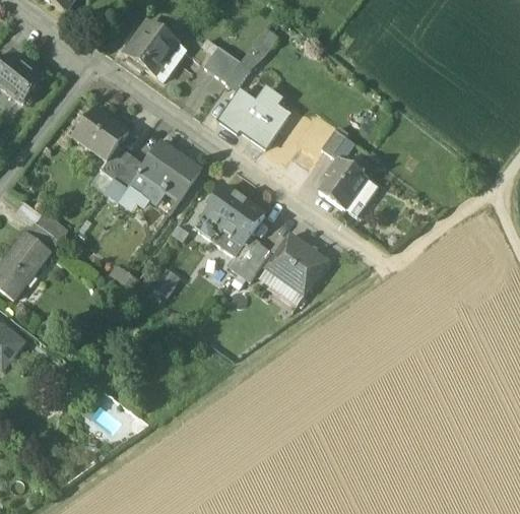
[(51,0),(65,10),(72,0),(51,0)]
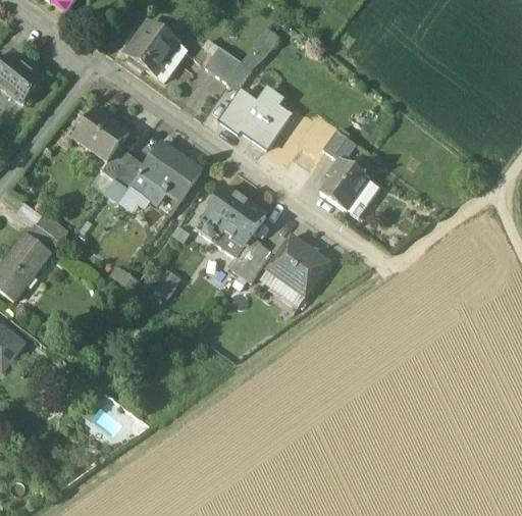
[(146,34),(141,31),(125,52),(131,56),(127,59),(142,69),(144,66),(154,73),(162,61),(166,64),(172,56),(168,53),(177,40),(154,22),(146,34)]
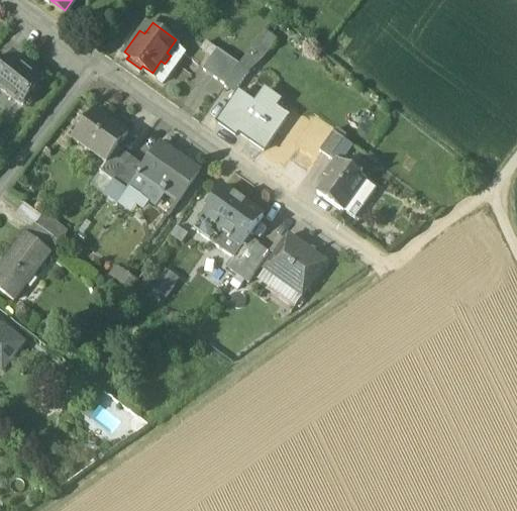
[(176,39),(167,53),(171,56),(165,64),(161,61),(152,73),(163,80),(187,47),(176,39)]
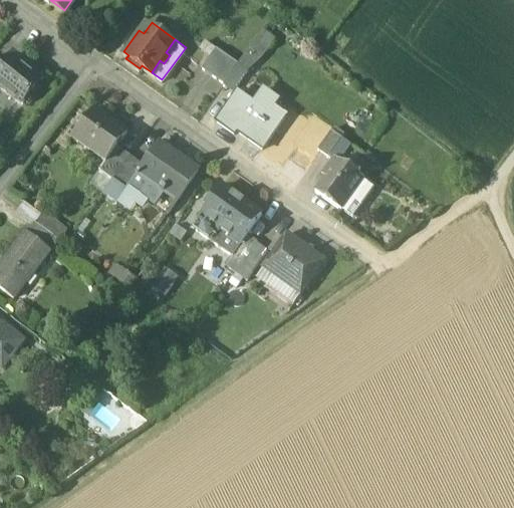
[(239,60),(217,45),(203,65),(224,80),(239,60)]
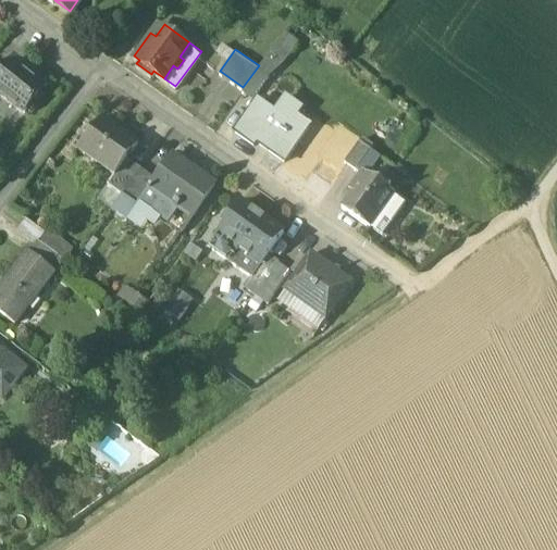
[(22,67),(10,58),(0,70),(0,89),(25,109),(48,79),(26,62),(22,67)]
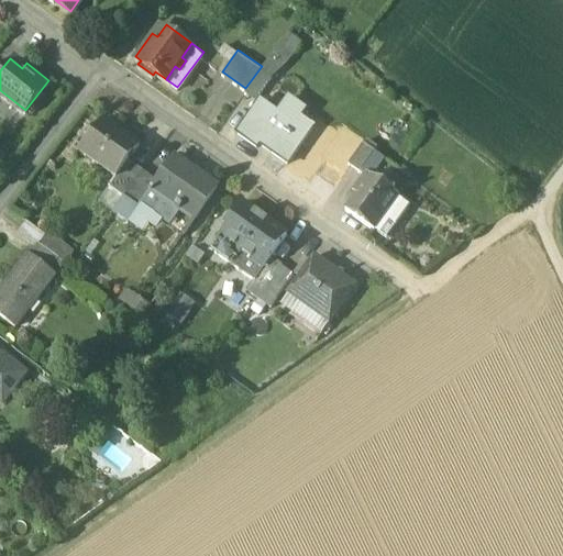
[(262,66),(245,88),(257,97),(273,75),(262,66)]
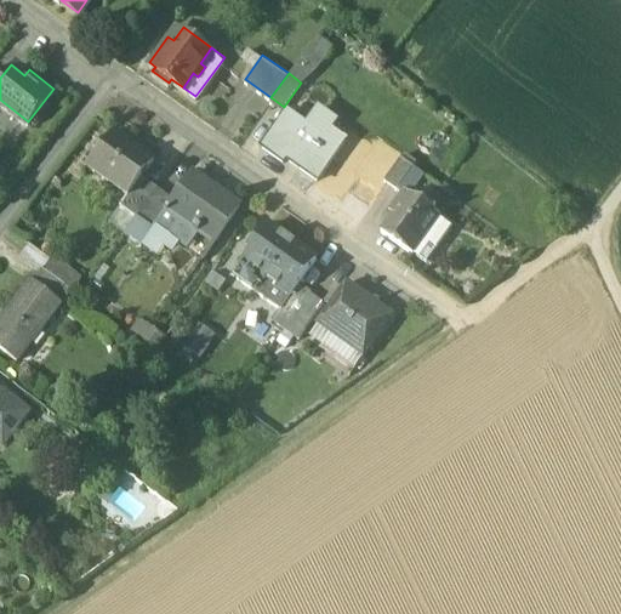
[(307,121),(288,108),(262,143),(284,159),(292,147),(305,155),(300,163),(318,176),(346,136),(330,125),(336,117),(319,104),(307,121)]
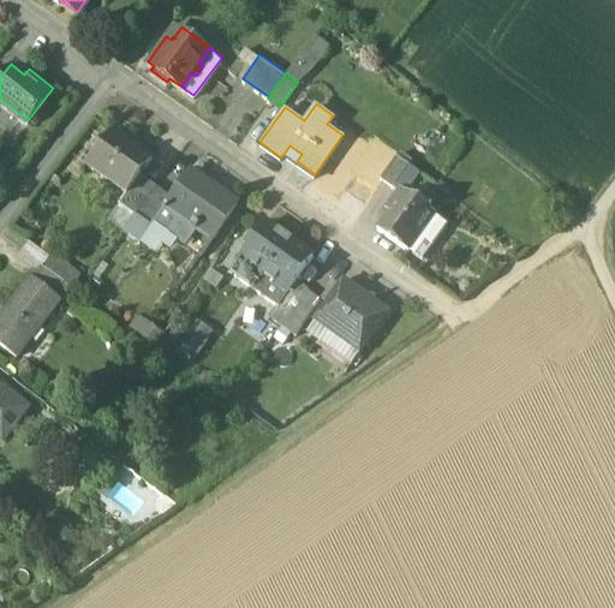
[(132,139),(114,127),(88,164),(126,190),(127,191),(139,174),(153,155),(151,154),(150,158),(130,143),(132,139)]
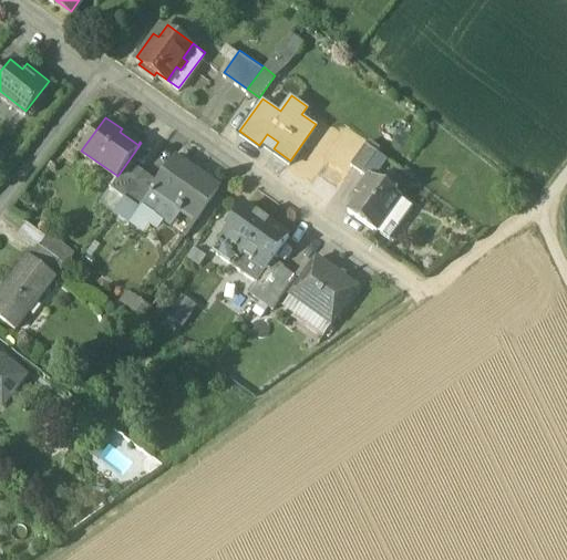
[(367,141),(351,162),(363,170),(379,148),(367,141)]
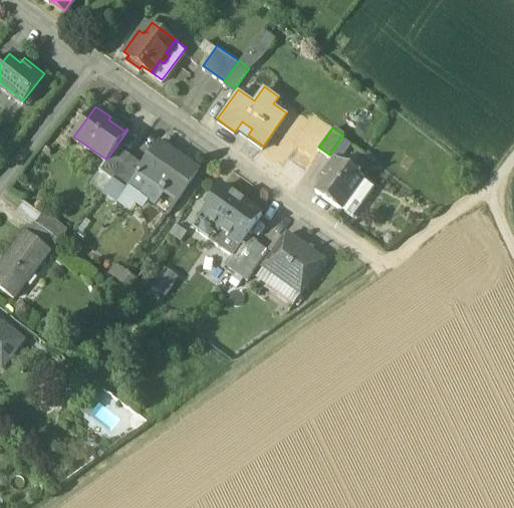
[(199,168),(160,140),(142,164),(138,170),(140,171),(129,185),(142,194),(153,180),(162,186),(160,189),(164,192),(166,189),(178,198),(199,168)]
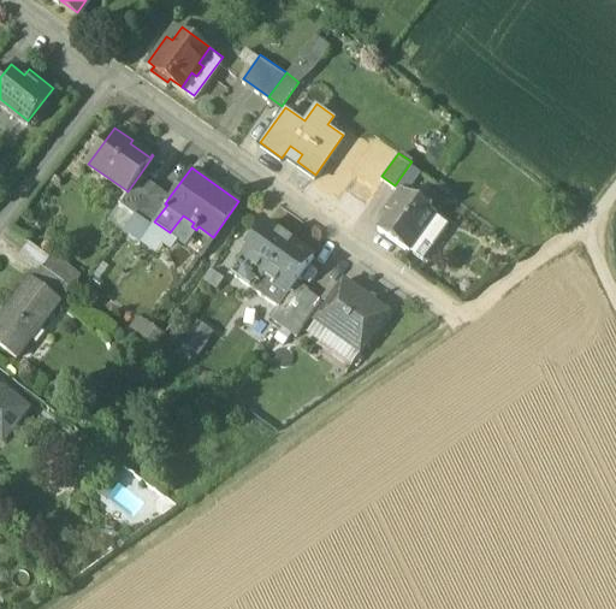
[(140,175),(128,191),(126,190),(119,201),(136,213),(155,185),(140,175)]
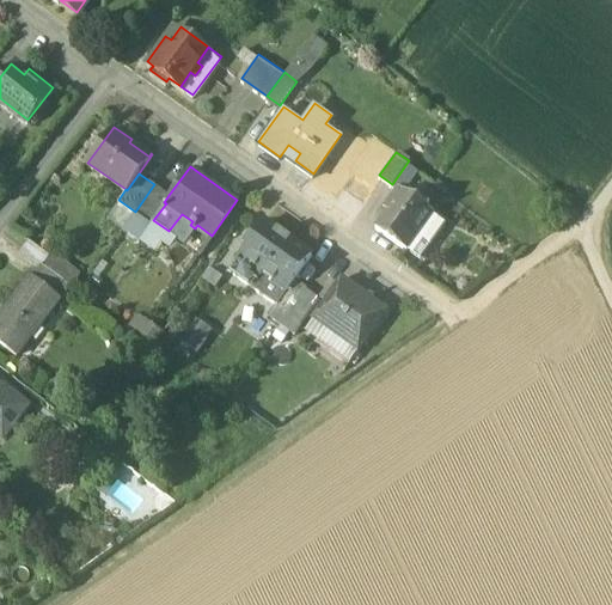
[(154,184),(135,212),(124,228),(140,239),(153,220),(166,203),(164,202),(169,195),(154,184)]
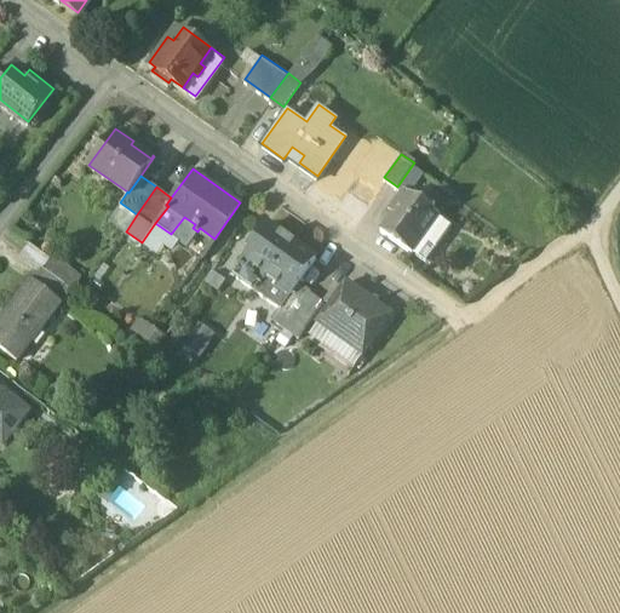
[(440,212),(403,187),(389,207),(392,211),(380,227),(413,250),(424,234),(436,244),(451,222),(438,213),(440,212)]
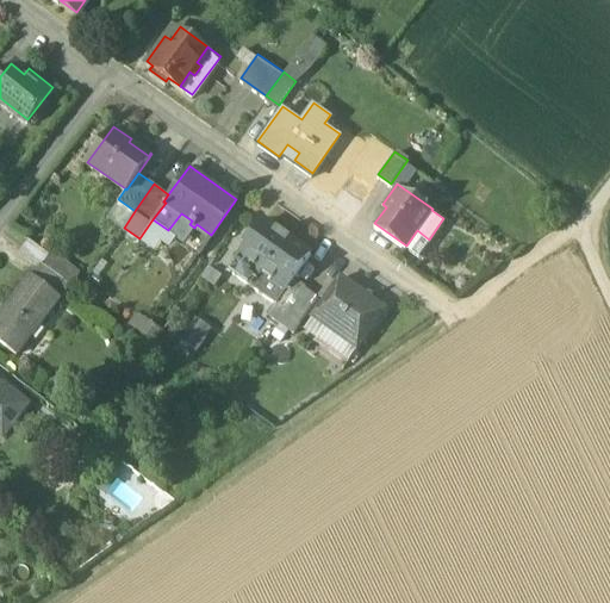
[(311,250),(263,217),(240,252),(285,285),(286,286),(292,278),(311,250)]
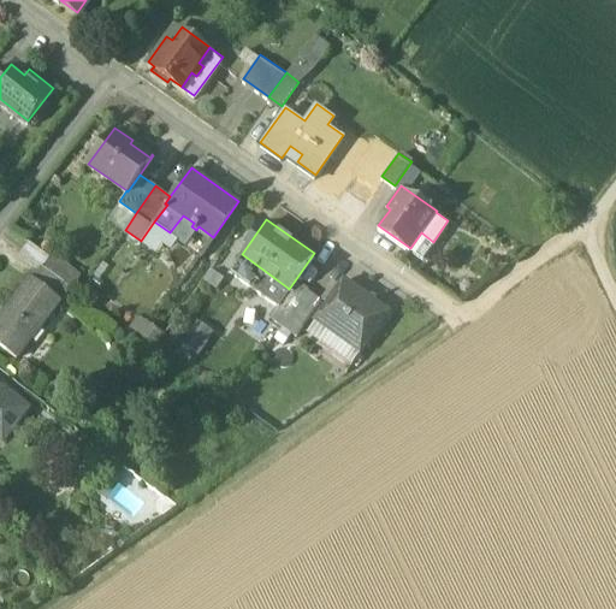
[(51,253),(29,238),(22,249),(41,262),(43,264),(51,253)]
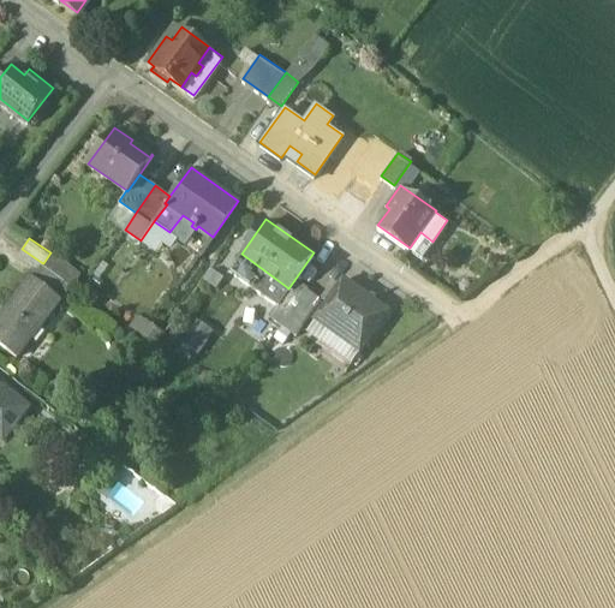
[(79,272),(55,255),(47,267),(65,279),(71,284),(79,272)]
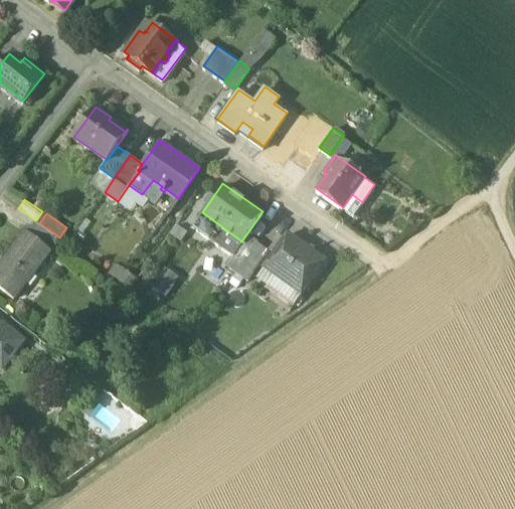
[(36,220),(34,219),(26,230),(45,244),(54,233),(39,223),(36,220)]
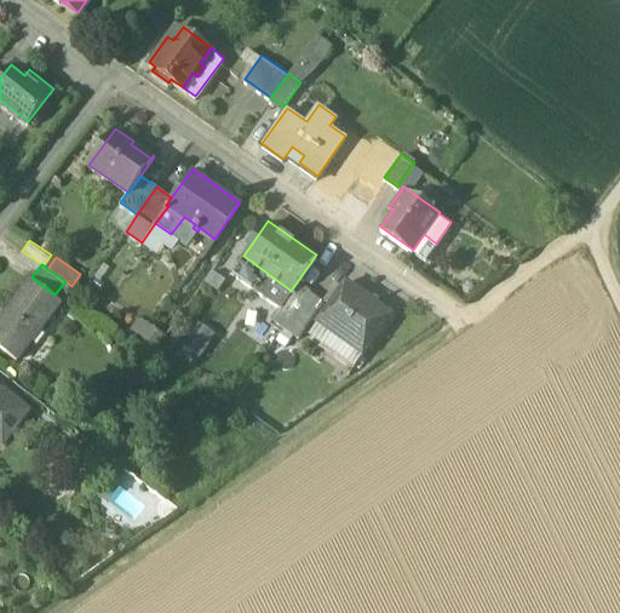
[(394,309),(345,275),(340,282),(334,279),(323,296),(323,297),(325,298),(328,301),(315,319),(363,353),(394,309)]
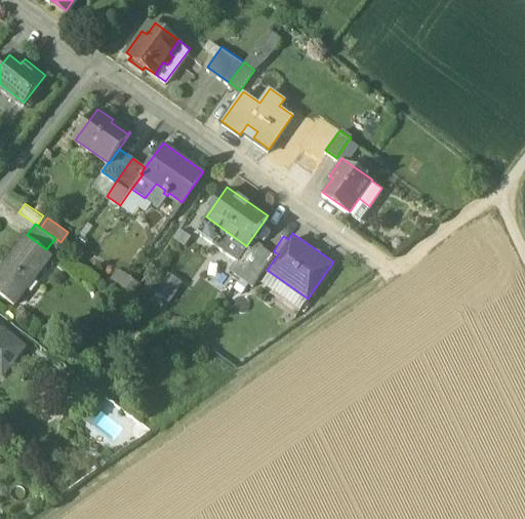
[(27,234),(0,269),(0,290),(14,302),(51,253),(46,249),(27,235),(27,234)]
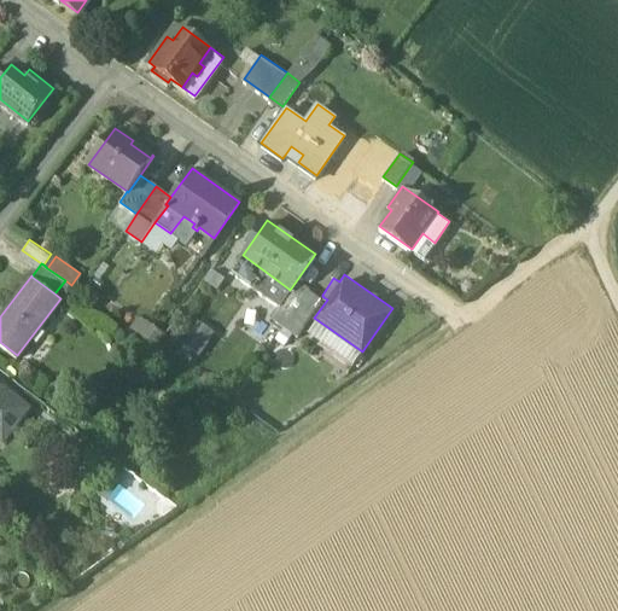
[(307,290),(296,281),(290,290),(289,289),(279,302),(292,312),(307,290)]
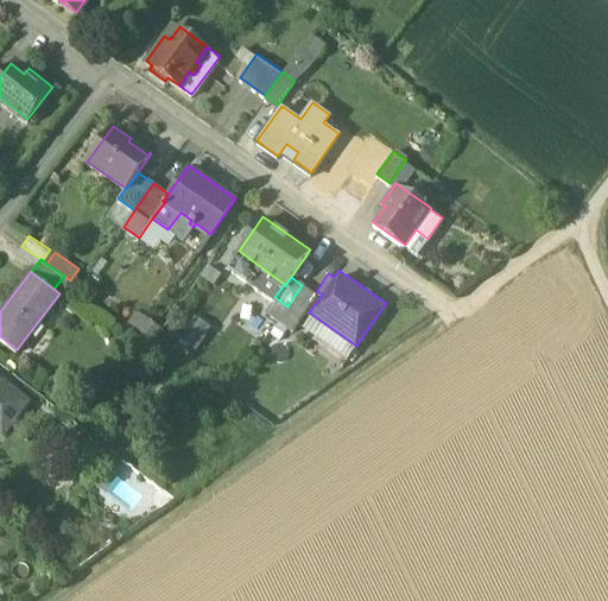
[(317,290),(305,282),(302,285),(303,285),(287,307),(278,318),(293,328),(318,292),(317,291),(317,290)]
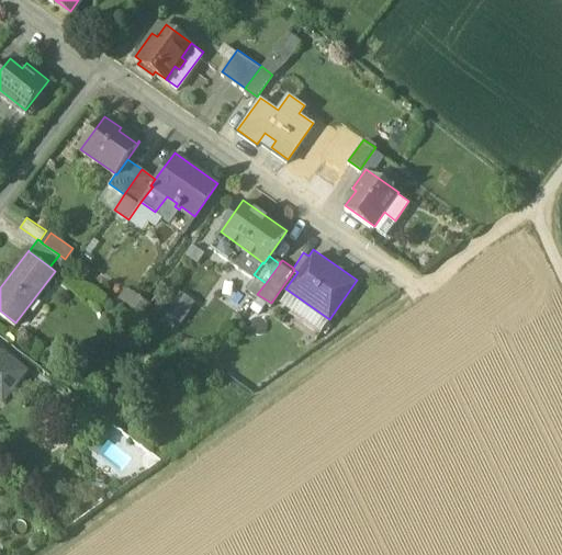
[(0,385),(9,392),(25,370),(0,350),(0,385)]
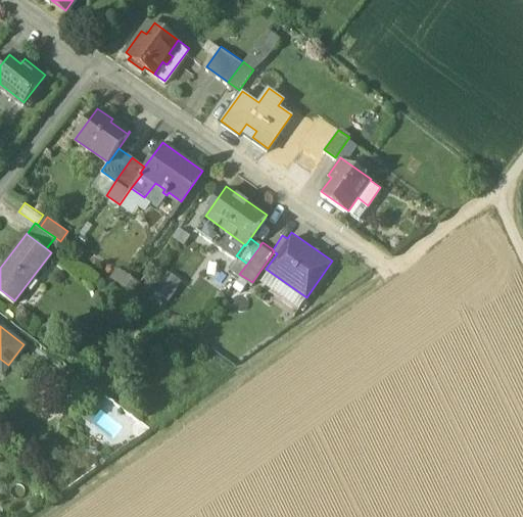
[(75,413),(103,437),(128,410),(100,385),(75,413)]
